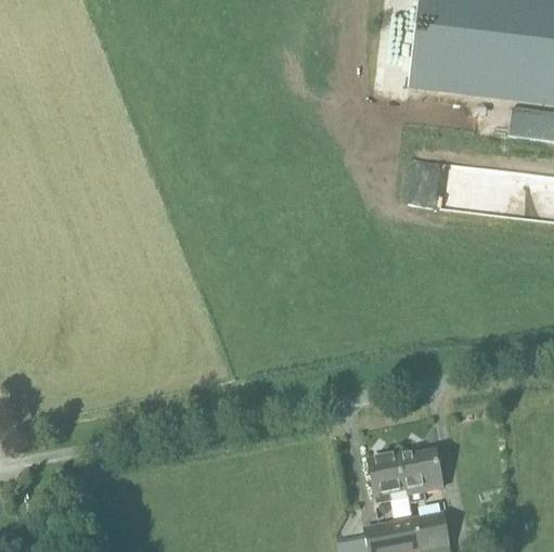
[(419,0),(408,87),(553,104),(553,0),(419,0)]
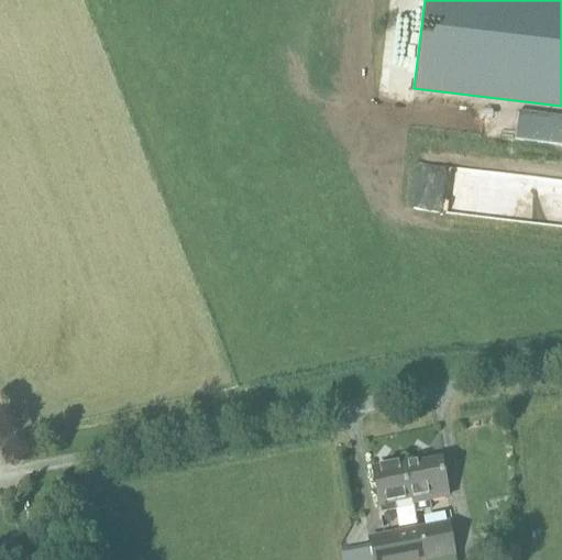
[(405,467),(404,463),(373,470),(379,504),(383,503),(384,511),(394,508),(392,502),(412,497),(414,502),(415,508),(427,506),(426,500),(447,495),(440,461),(405,467)]
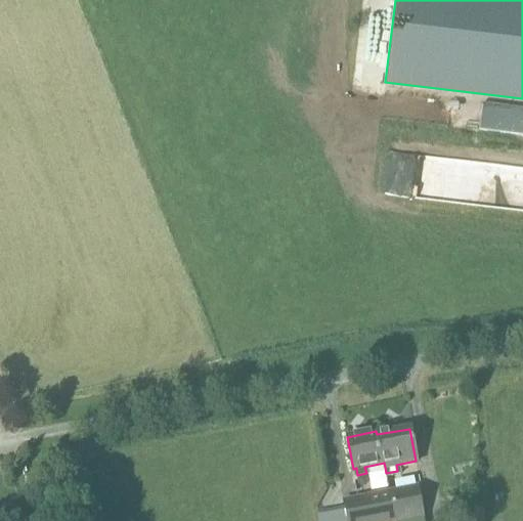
[(347,493),(344,480),(315,485),(318,500),(347,493)]
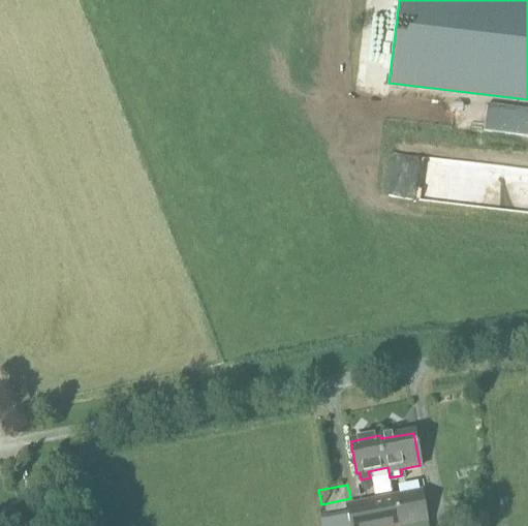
[(393,494),(399,525),(428,525),(427,522),(429,522),(422,489),(393,494)]
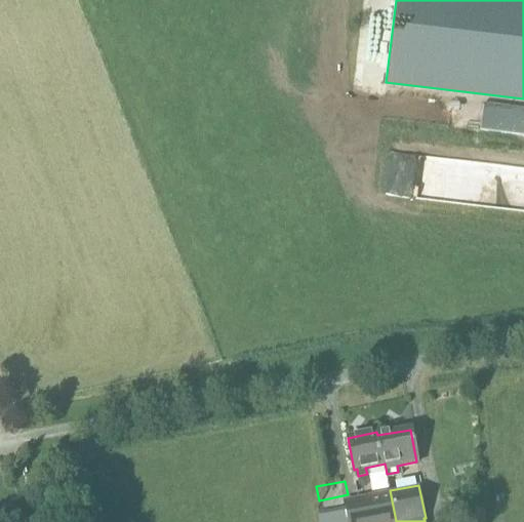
[(346,521),(396,521),(390,490),(341,499),(346,521)]
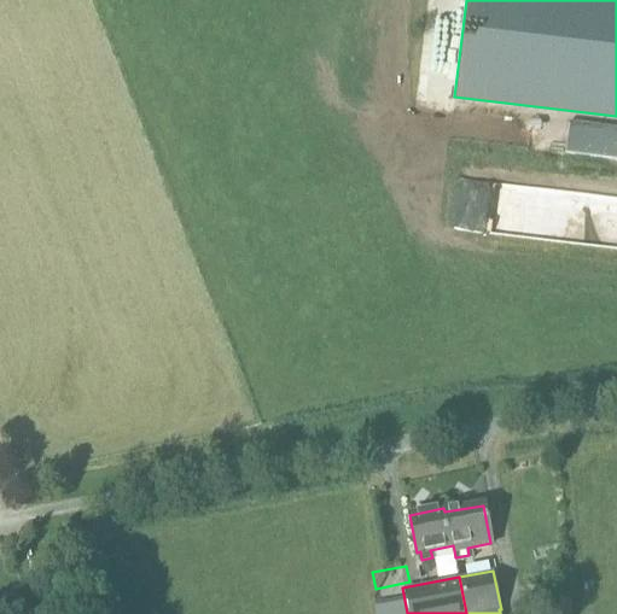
[(571,613),(570,597),(558,598),(559,613),(571,613)]
